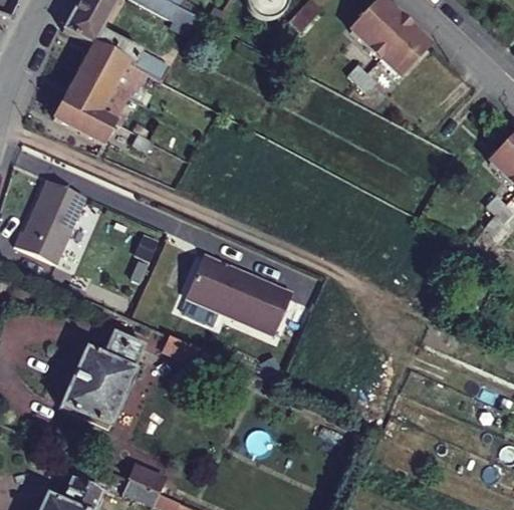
[(99,29),(114,0),(76,0),(61,29),(91,44),(145,73),(161,81),(169,66),(99,29)]
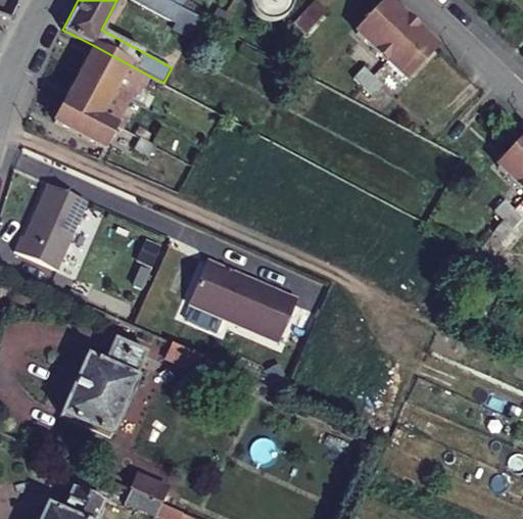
[(177,3),(171,0),(149,0),(147,5),(170,16),(177,3)]
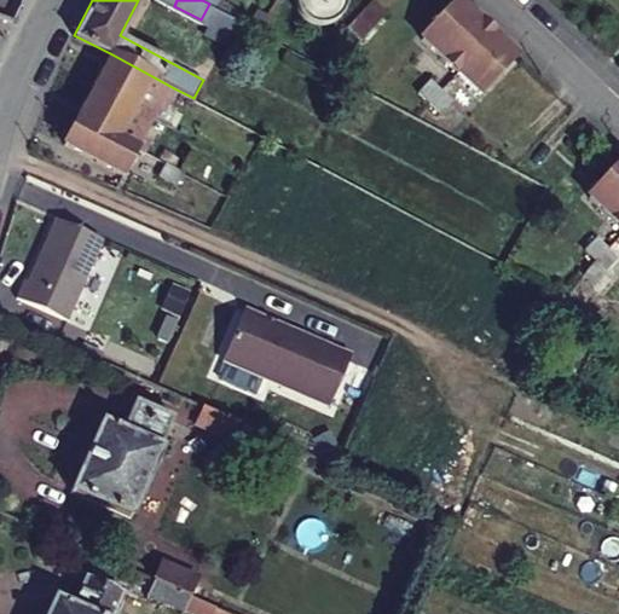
[(304,19),(308,21),(310,21),(314,22),(320,21),(324,17),(328,13),(331,9),(331,4),(331,0),(295,0),(295,6),(296,11),(300,16),(304,19)]
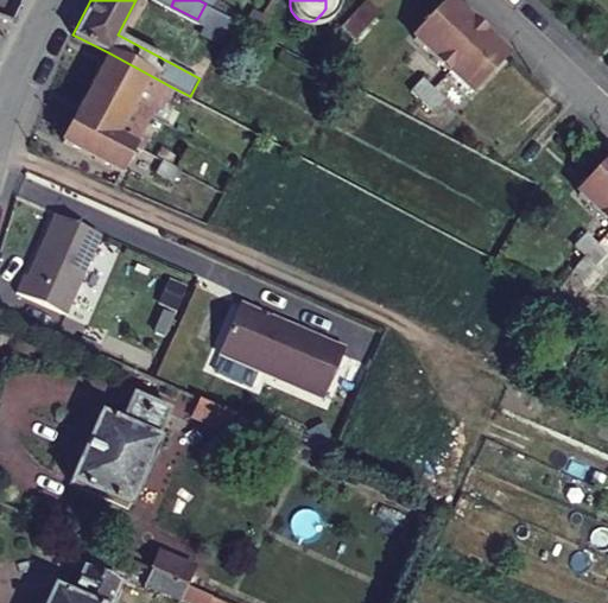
[(355,0),(341,23),(358,33),(377,2),(372,0),(355,0)]
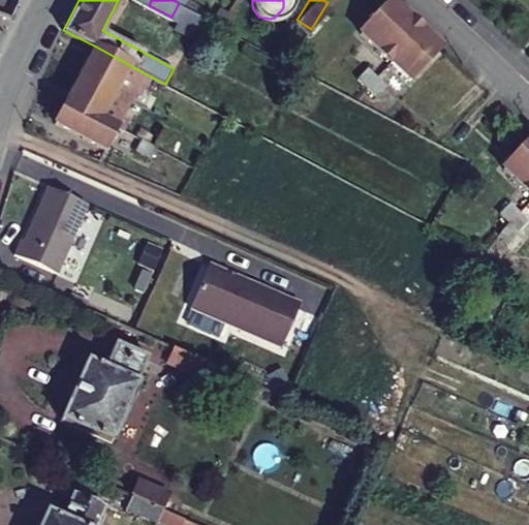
[(385,0),(360,28),(385,53),(402,35),(396,28),(409,12),(395,0),(385,0)]
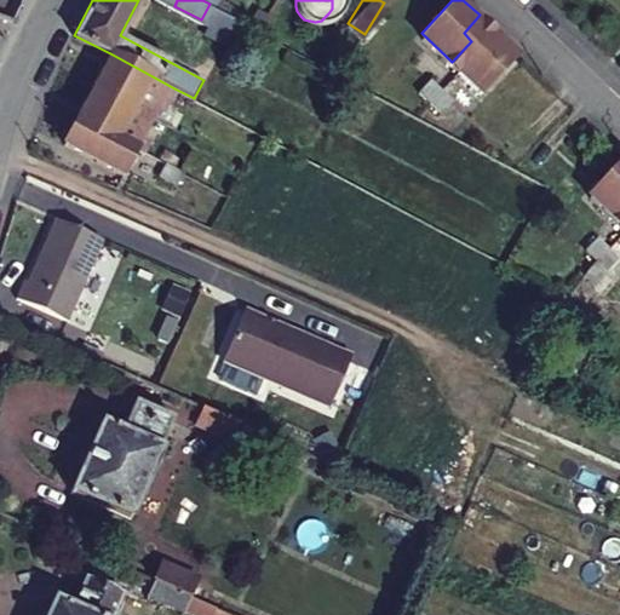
[(216,6),(211,16),(231,27),(236,17),(216,6)]
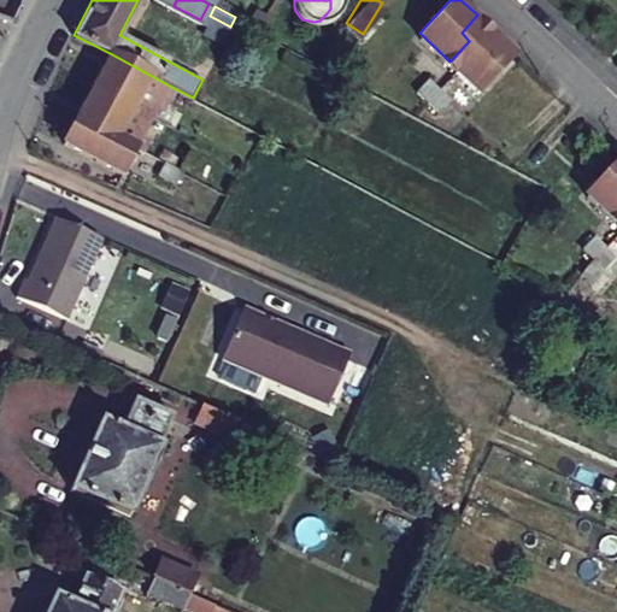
[(462,33),(469,41),(450,62),(477,88),(513,48),(477,15),(462,33)]
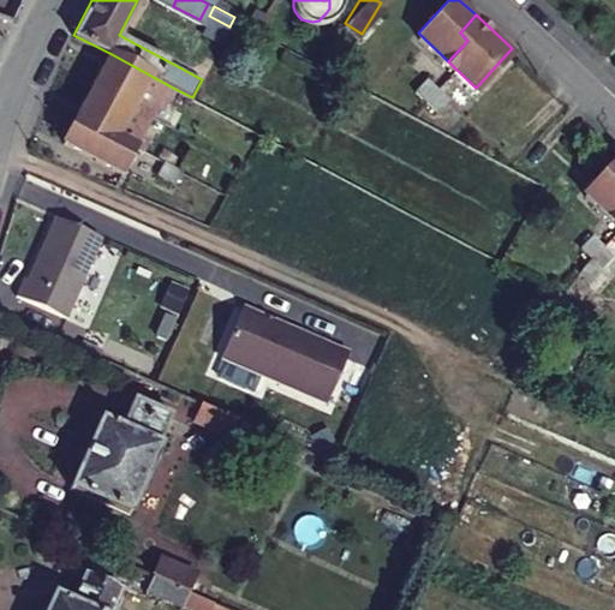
[(149,114),(157,97),(166,101),(173,88),(109,53),(91,85),(149,114)]
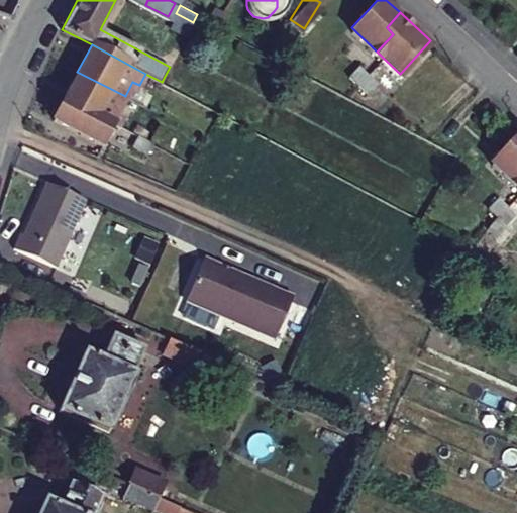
[(353,77),(363,67),(355,61),(345,70),(353,77)]
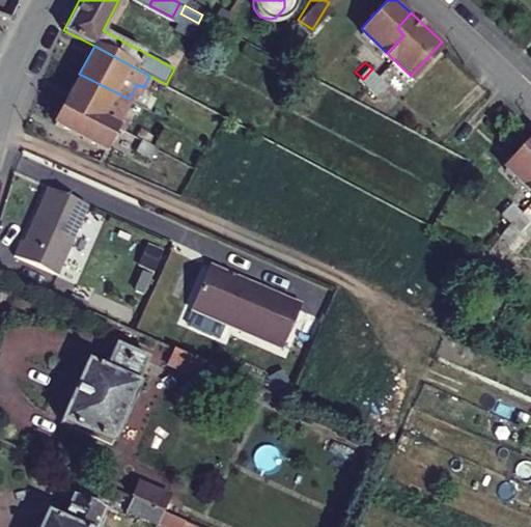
[(363,79),(372,88),(382,78),(372,68),(363,79)]
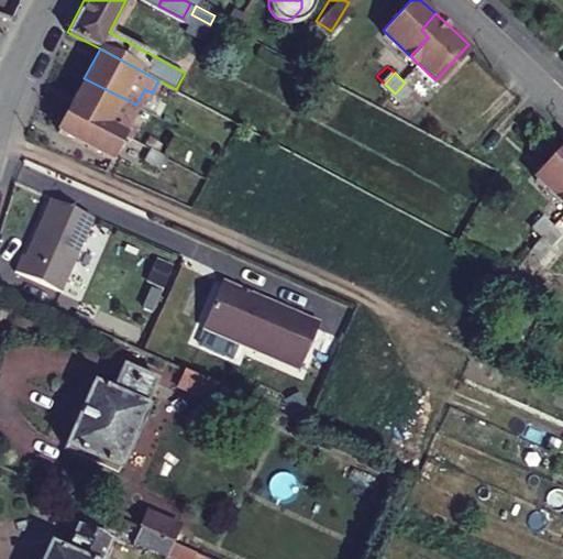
[(130,134),(135,123),(129,119),(136,105),(84,78),(69,103),(122,131),(130,134)]
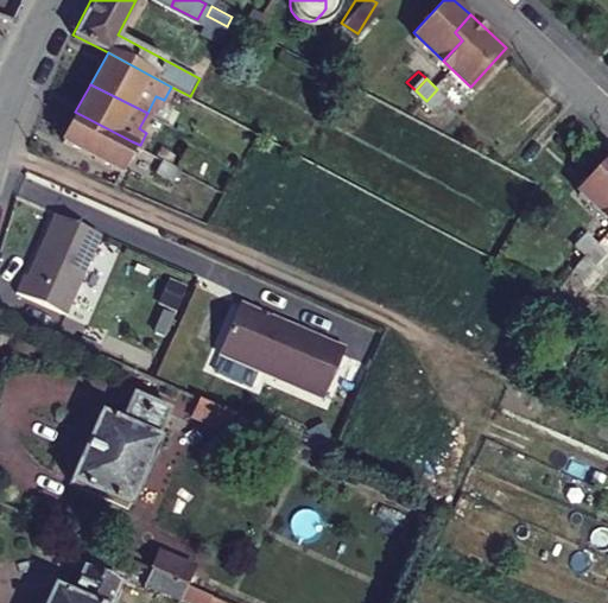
[(75,112),(61,140),(119,170),(132,141),(75,112)]
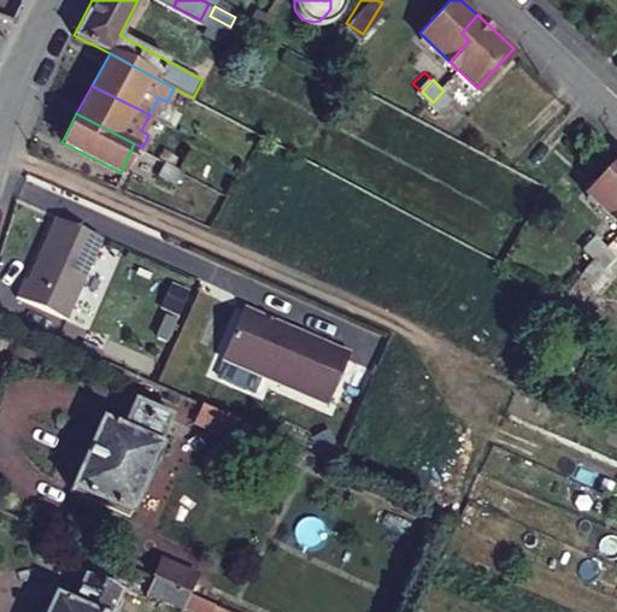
[(616,156),(586,193),(615,218),(616,216),(616,156)]
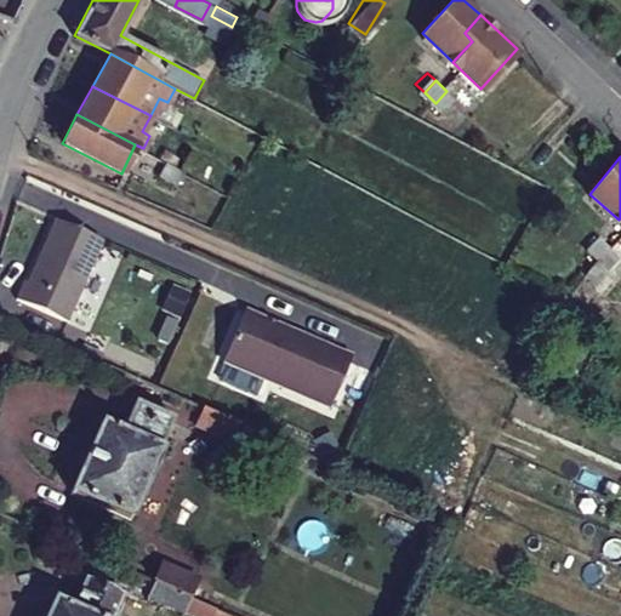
[(182,167),(166,160),(160,174),(175,182),(182,167)]
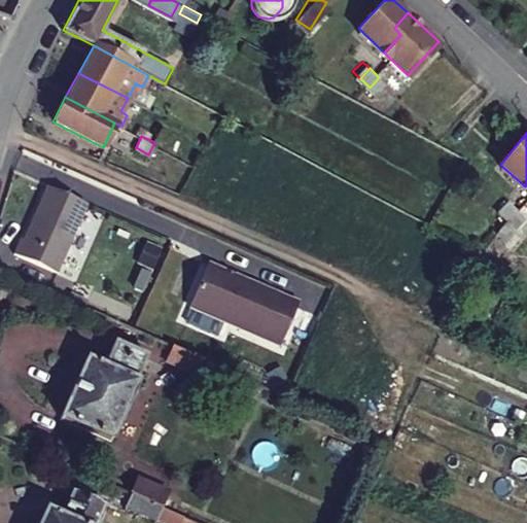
[(90,202),(48,184),(25,239),(22,237),(15,252),(60,272),(90,202)]
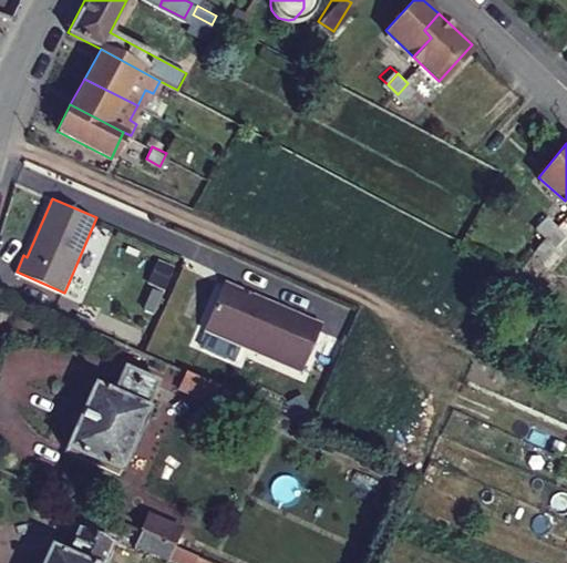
[(537,228),(547,218),(539,211),(529,222),(537,228)]
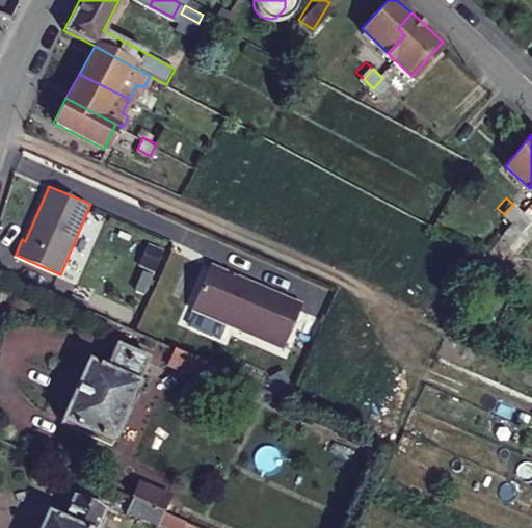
[(504,214),(505,217),(514,225),(524,215),(515,207),(513,205),(504,214)]
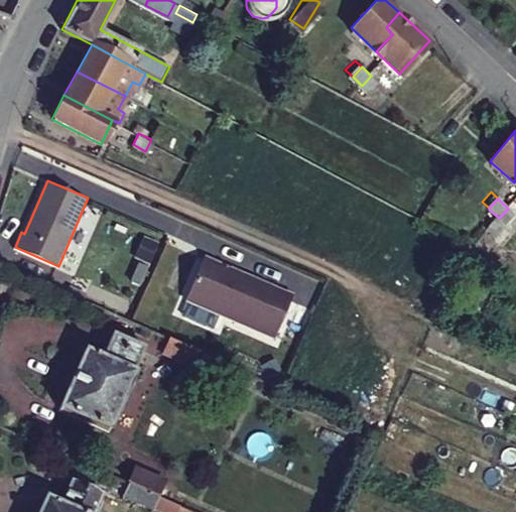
[(291,297),(268,287),(270,284),(205,256),(187,299),(277,337),(291,297)]
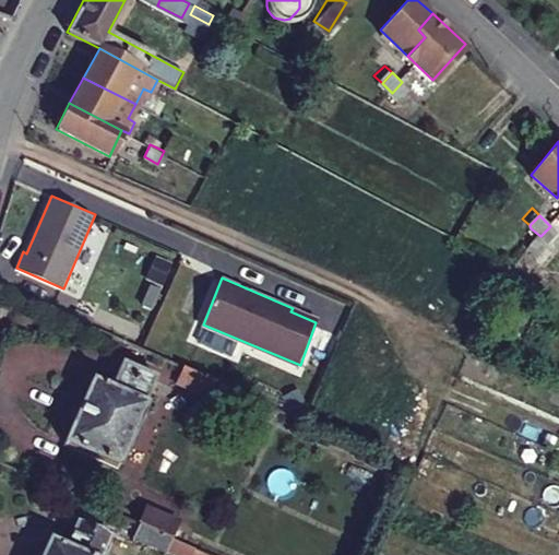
[(318,318),(293,308),(290,311),(316,322),(318,318)]
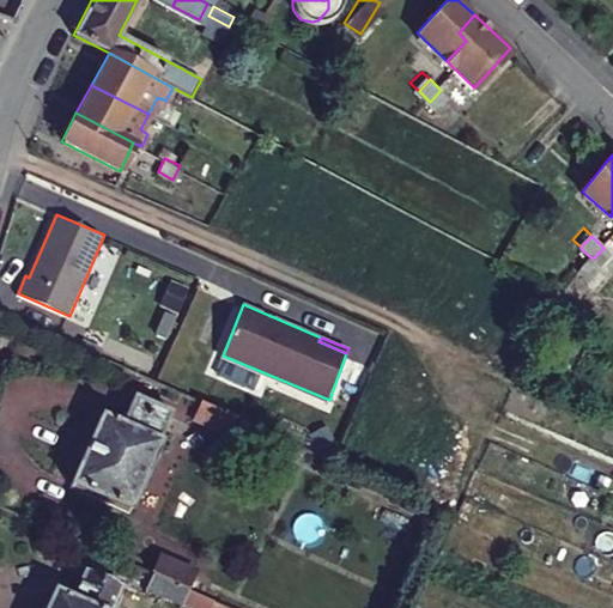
[(67,484),(129,510),(161,442),(156,439),(169,411),(129,394),(117,423),(98,414),(67,484)]
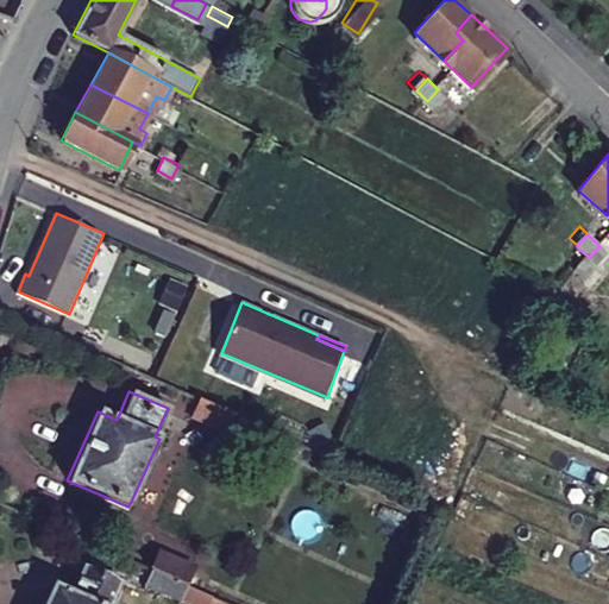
[(243,415),(207,400),(196,425),(231,440),(243,415)]
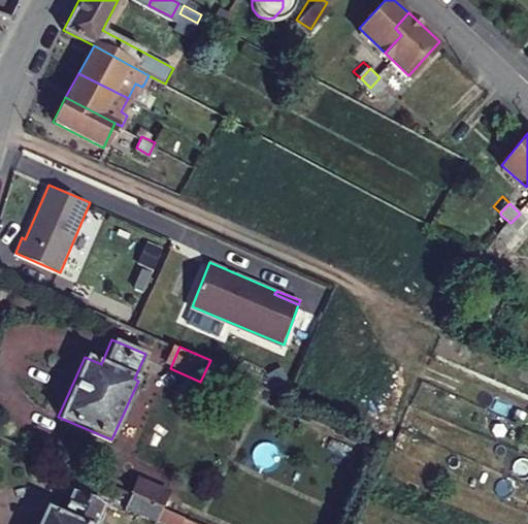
[(168,490),(139,478),(131,494),(160,508),(168,490)]
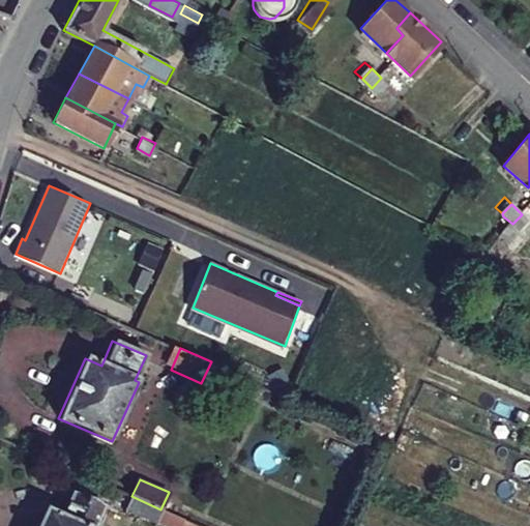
[(98,525),(106,509),(74,495),(63,518),(48,512),(41,525),(98,525)]
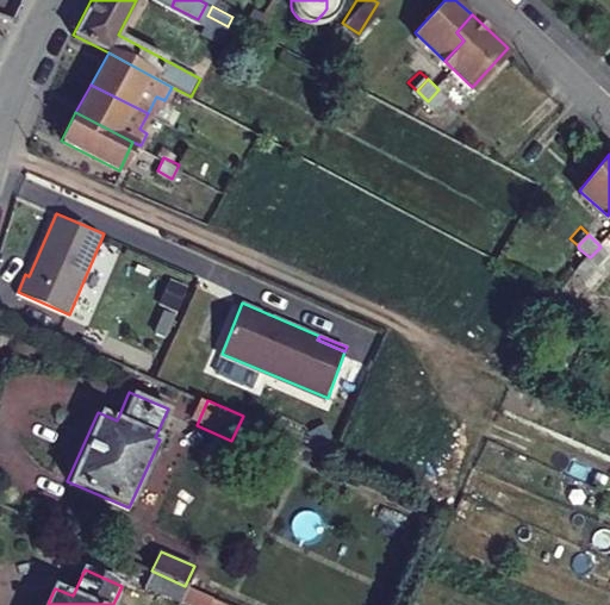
[(185,586),(151,571),(143,588),(180,604),(182,599),(188,587),(185,586)]
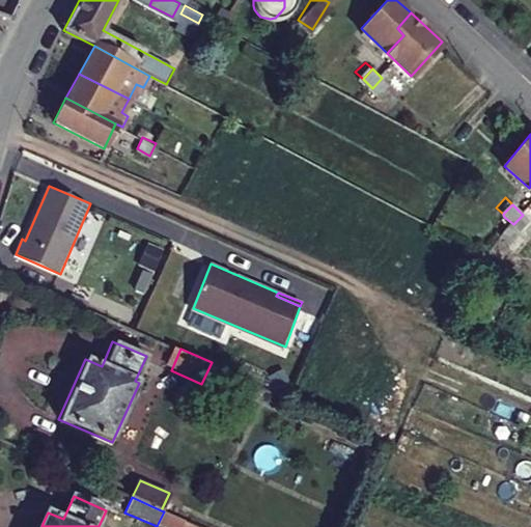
[(170,526),(198,526),(164,511),(159,522),(170,526)]
